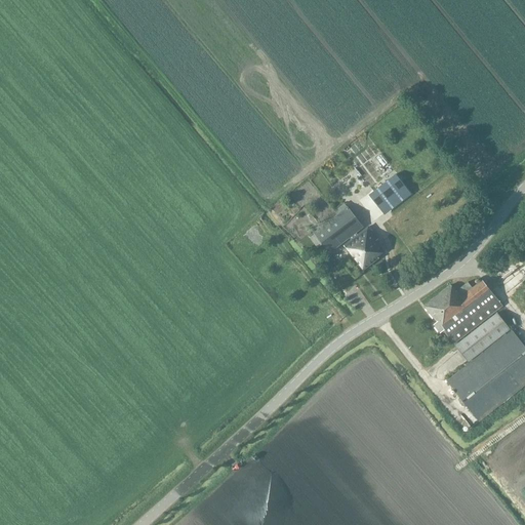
[(396,173),(368,195),(376,205),(393,192),(399,200),(409,192),(396,173)]
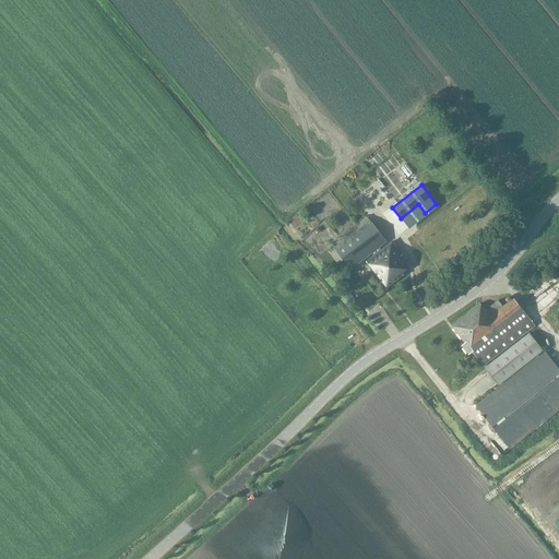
[(351,270),(381,246),(385,241),(369,221),(334,248),(351,270)]
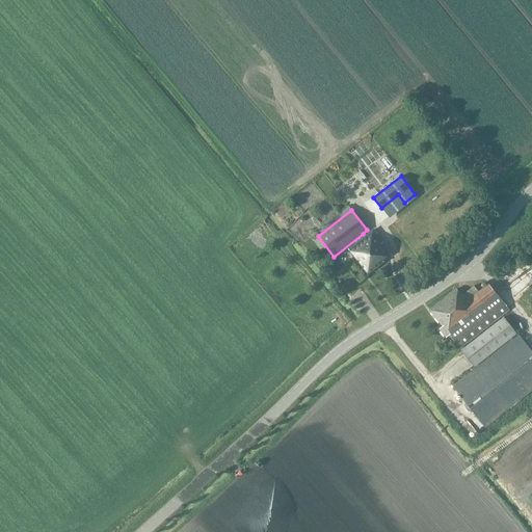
[(369,233),(360,240),(378,265),(383,261),(382,260),(389,255),(380,244),(383,242),(373,230),(369,233)]
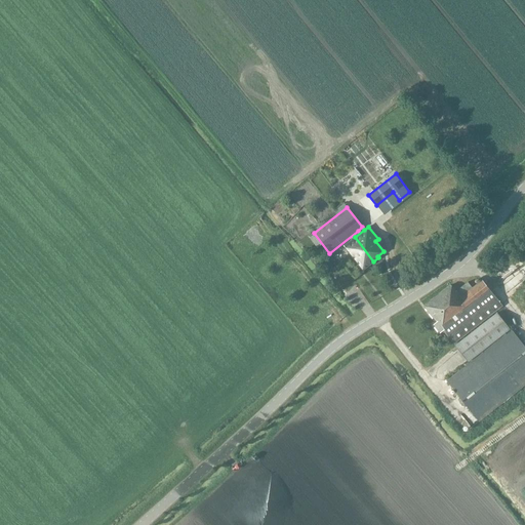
[(362,270),(373,261),(355,237),(344,246),(362,270)]
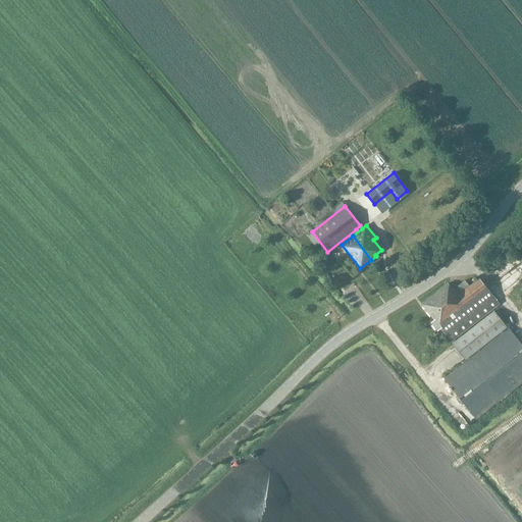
[(488,273),(502,264),(499,260),(485,270),(488,273)]
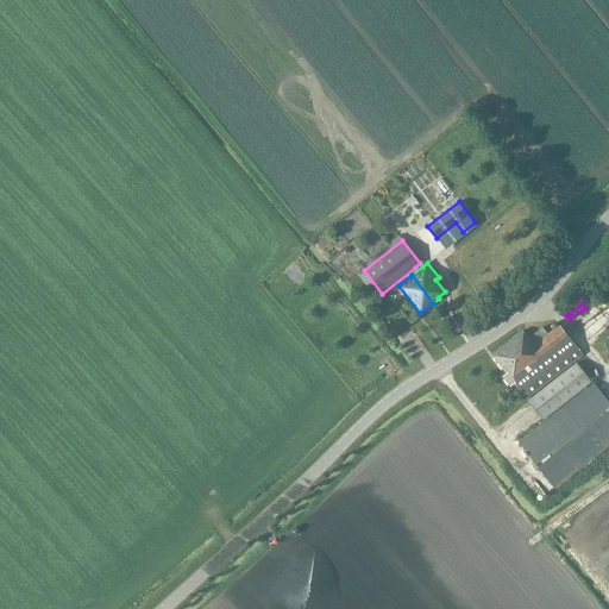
[(493,355),(507,374),(503,377),(512,387),(514,383),(526,399),(583,355),(559,325),(547,334),(542,327),(528,338),(522,331),(493,355)]
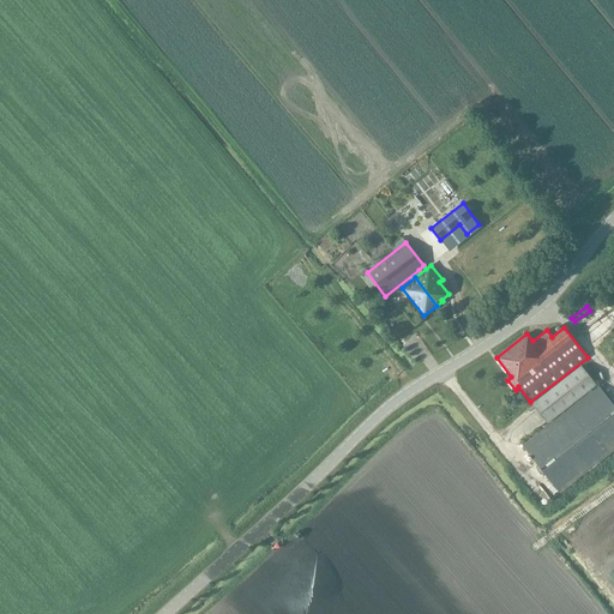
[(582,366),(533,404),(548,423),(596,385),(582,366)]
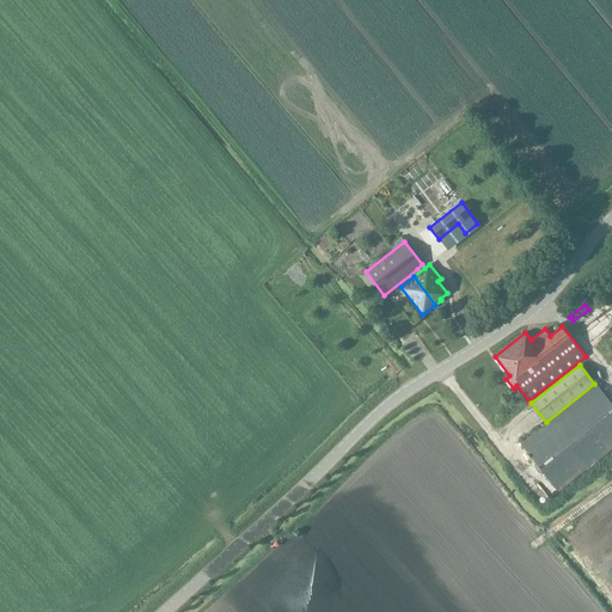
[(558,491),(611,448),(611,404),(597,385),(521,445),(558,491)]
